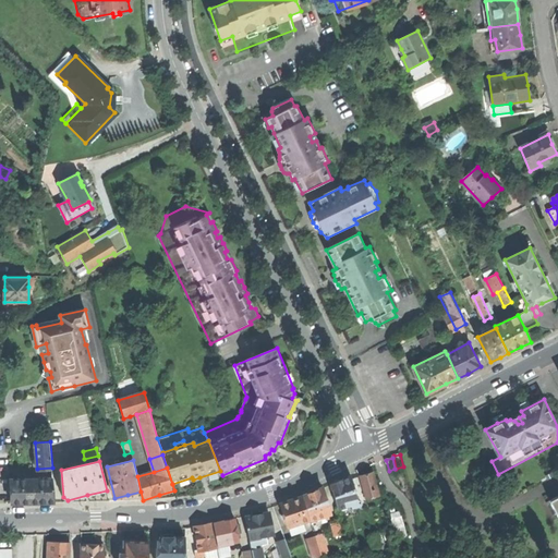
[(368,499),(381,495),(376,473),(362,476),(368,499)]
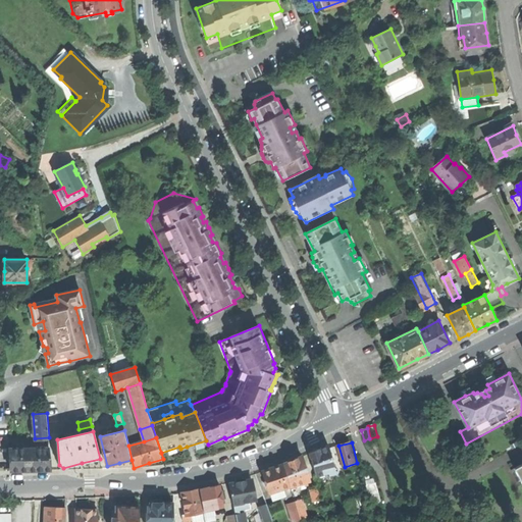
[(310,453),(317,476),(335,470),(328,446),(318,450),(310,453)]
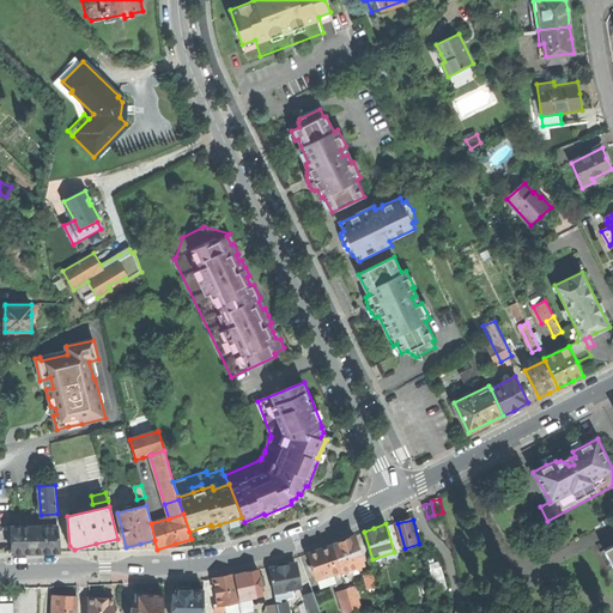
[(24,553),(34,553),(31,527),(12,527),(13,553),(24,553)]
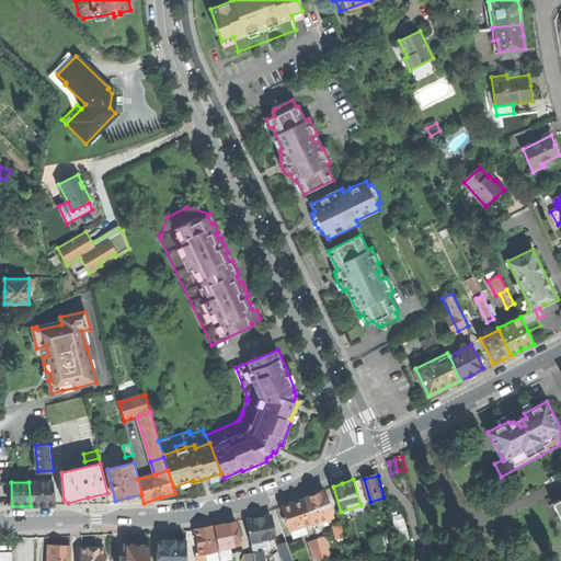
[(54,482),(29,482),(31,506),(56,505),(54,482)]
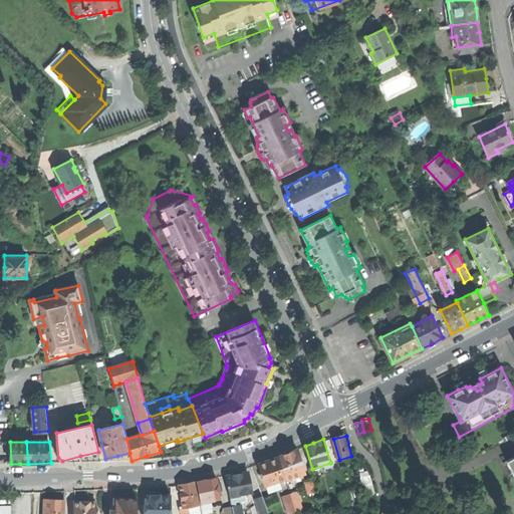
[(287,454),(278,457),(286,479),(298,475),(302,474),(304,473),(296,450),(287,454)]
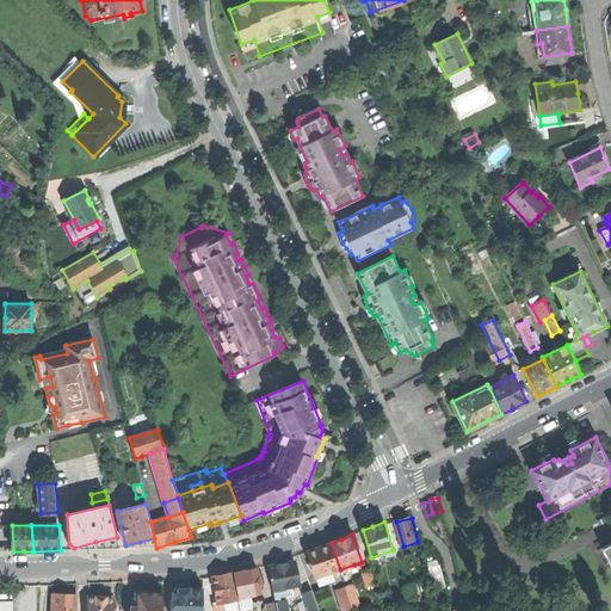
[(308,553),(316,578),(332,572),(340,569),(331,543),(319,548),(308,553)]
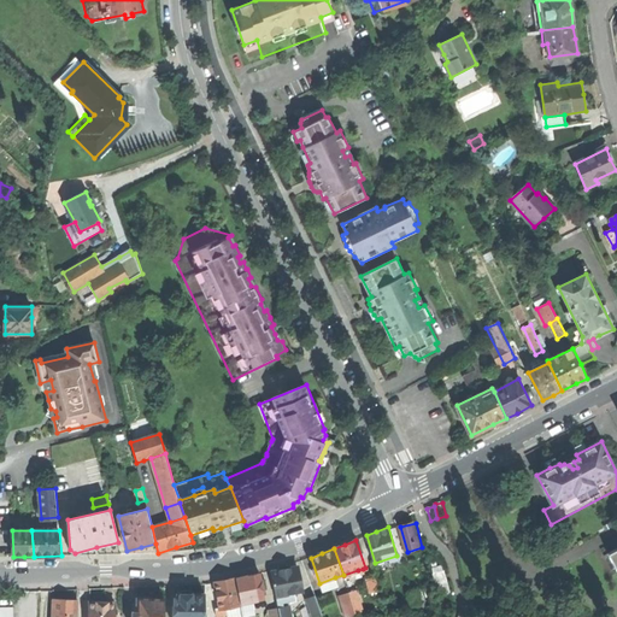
[(285,570),(271,573),(276,597),(294,593),(303,592),(298,566),(285,570)]
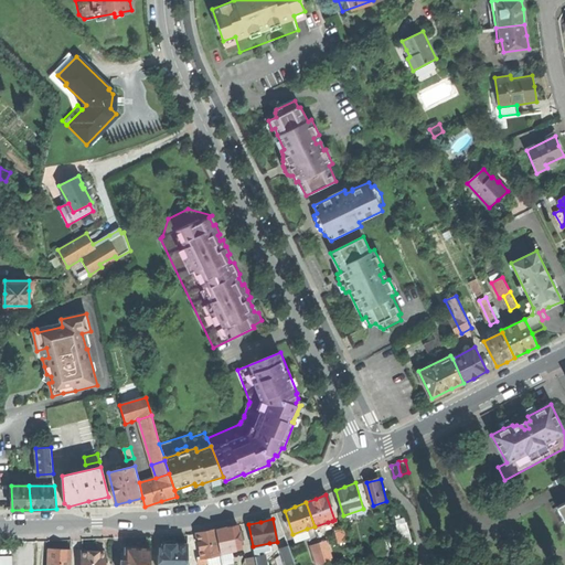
[(216,530),(220,552),(231,550),(242,548),(241,541),(238,532),(237,525),(226,528),(216,530)]
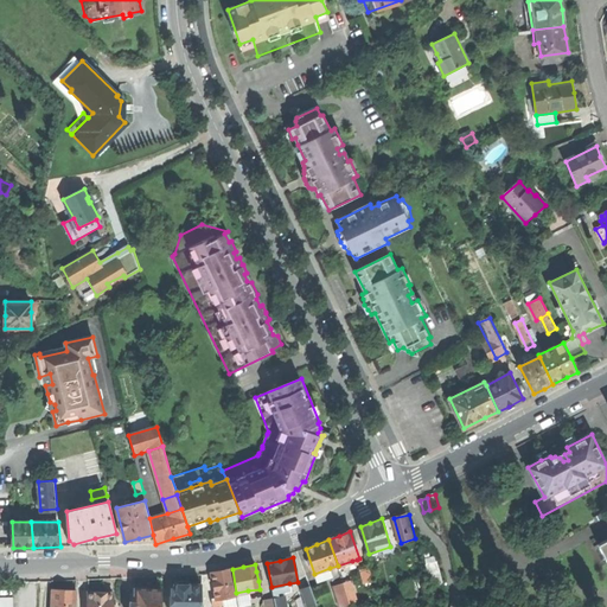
[(360,568),(364,583),(375,581),(370,566),(360,568)]
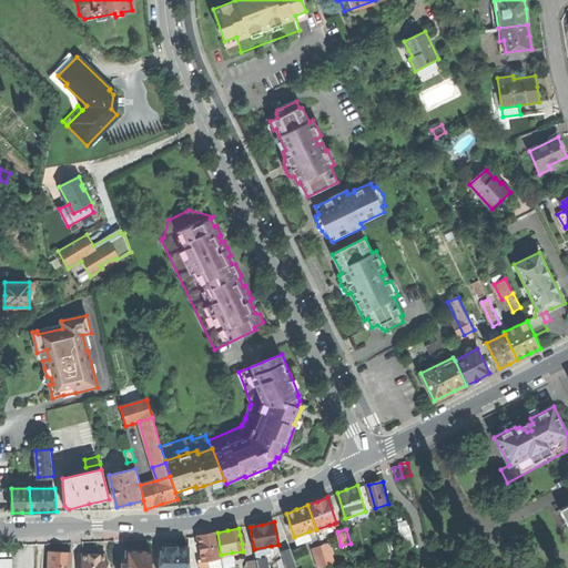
[(312,540),(308,531),(294,537),(297,545),(312,540)]
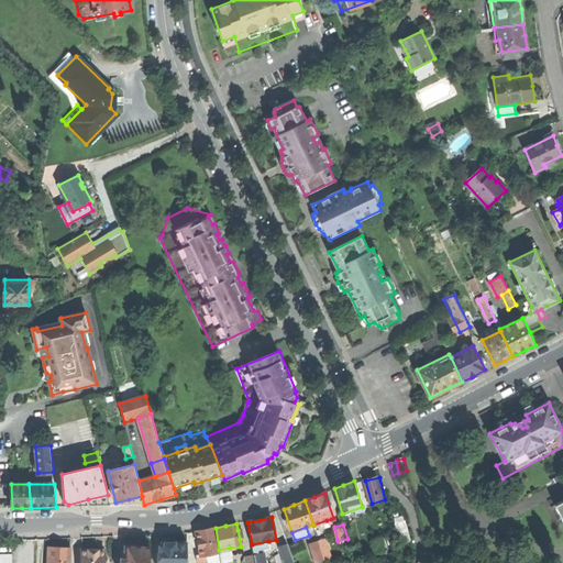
[(206,530),(197,531),(201,555),(207,554),(219,552),(213,528),(206,530)]
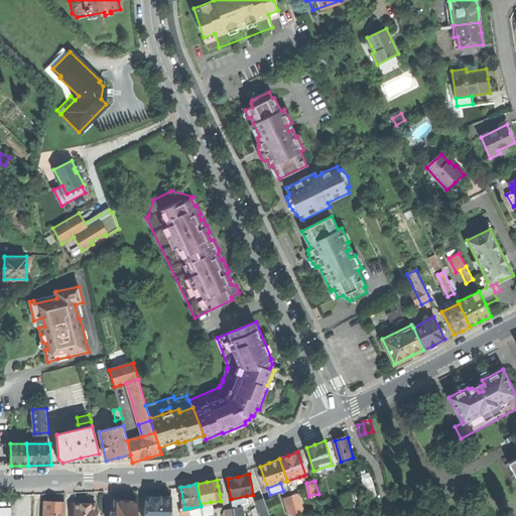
[(364,500),(377,496),(374,485),(361,488),(364,500)]
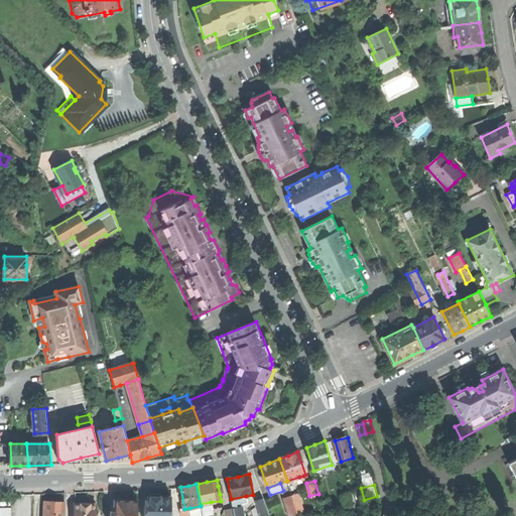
[(343,509),(357,505),(353,492),(340,495),(343,509)]
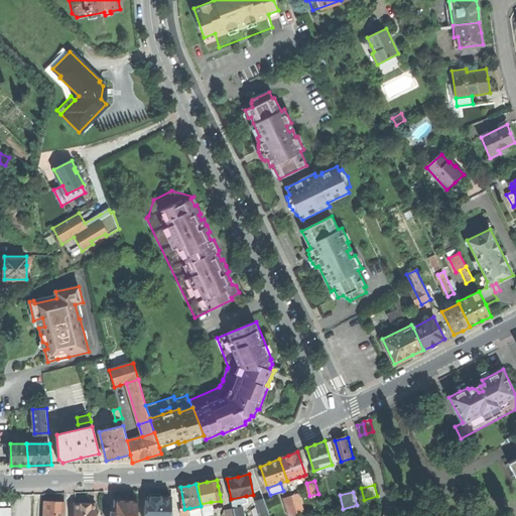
[(298,495),(291,497),(296,515),(303,513),(298,495)]
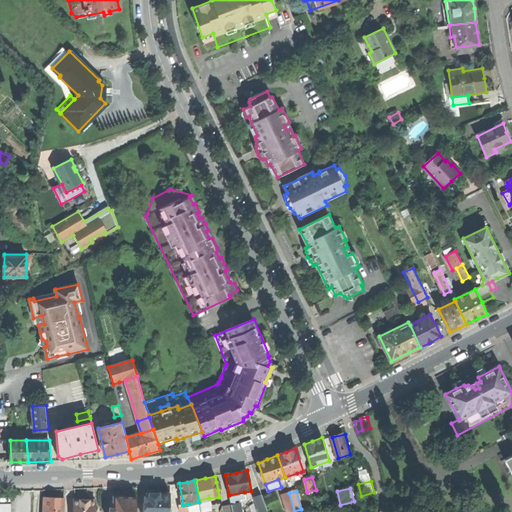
[(245,498),(244,492),(229,495),(230,501),(245,498)]
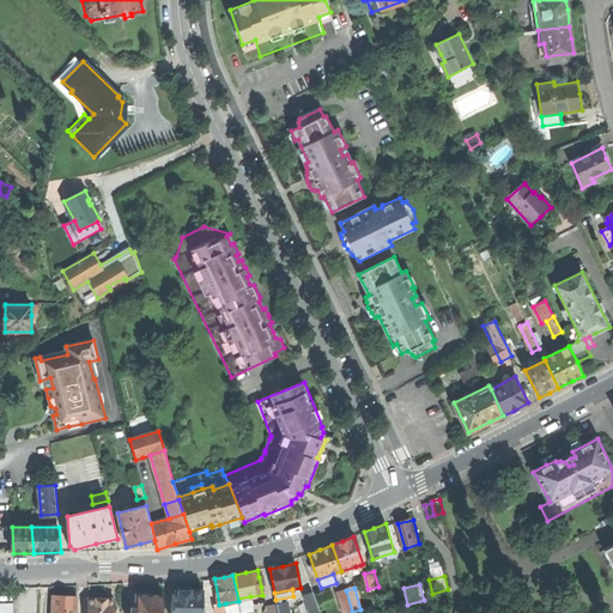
[(338,593),(343,612),(349,612),(352,612),(346,590),(338,593)]
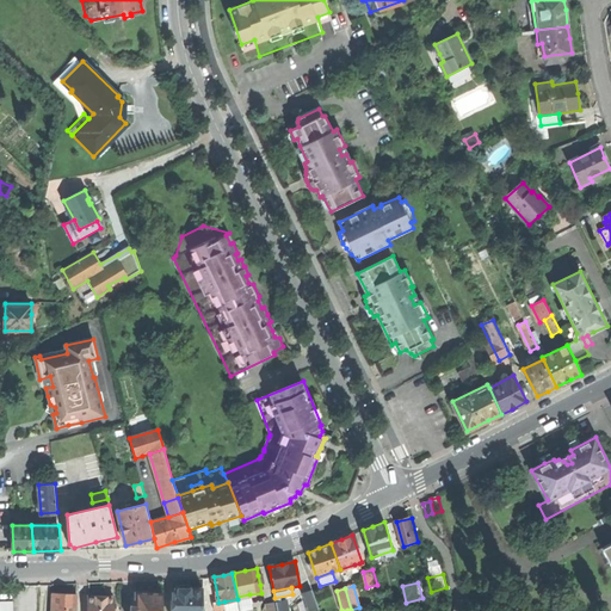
[(172,610),(203,610),(204,592),(197,592),(191,592),(179,591),(177,591),(177,603),(173,603),(172,610)]
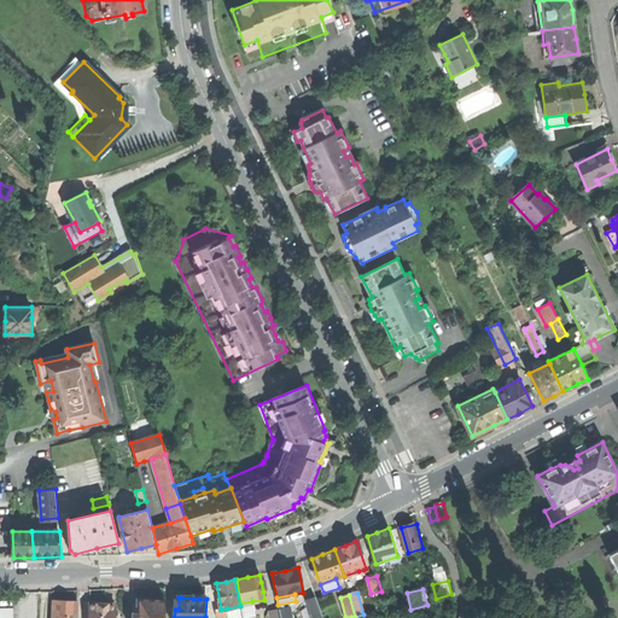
[(308,601),(314,617),(322,614),(316,598),(308,601)]
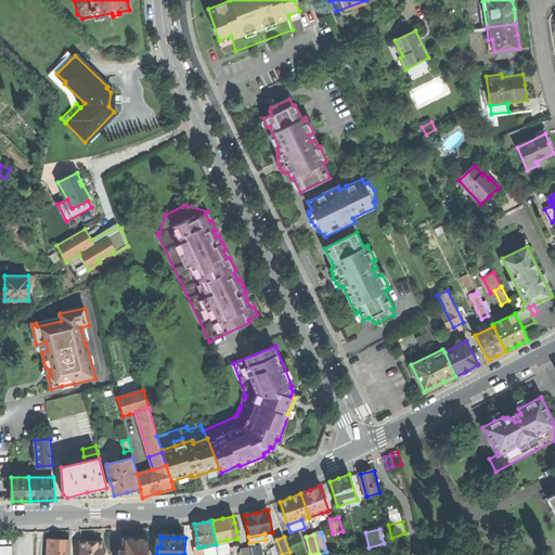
[(118,554),(146,554),(147,540),(134,539),(124,539),(124,551),(119,551),(118,554)]
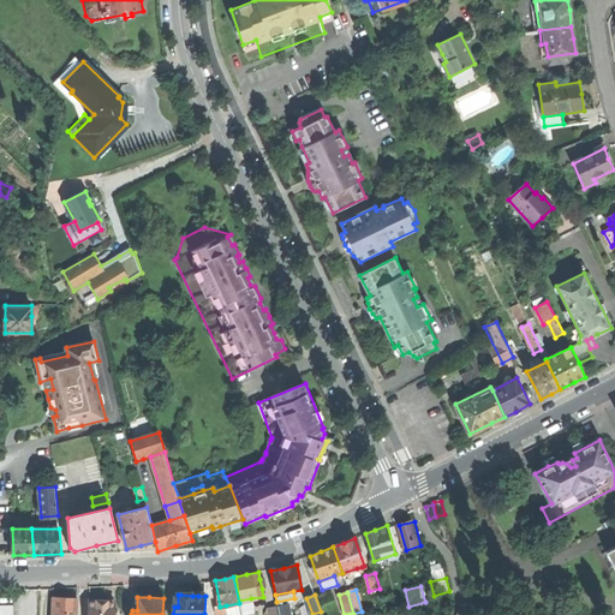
[(65,598),(53,598),(52,614),(76,614),(77,599),(65,598)]
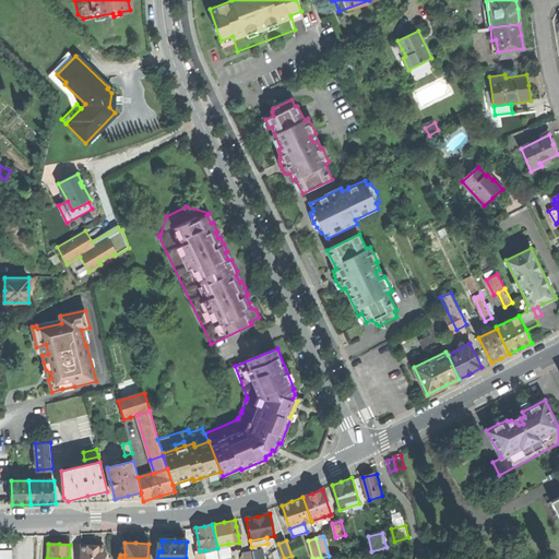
[(229,552),(228,544),(217,546),(218,548),(219,558),(229,556),(228,552),(229,552)]
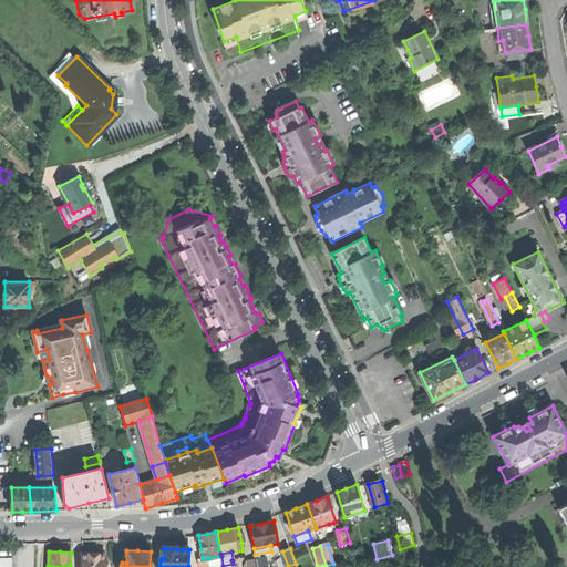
[(82,566),(105,566),(106,554),(94,554),(83,553),(82,566)]
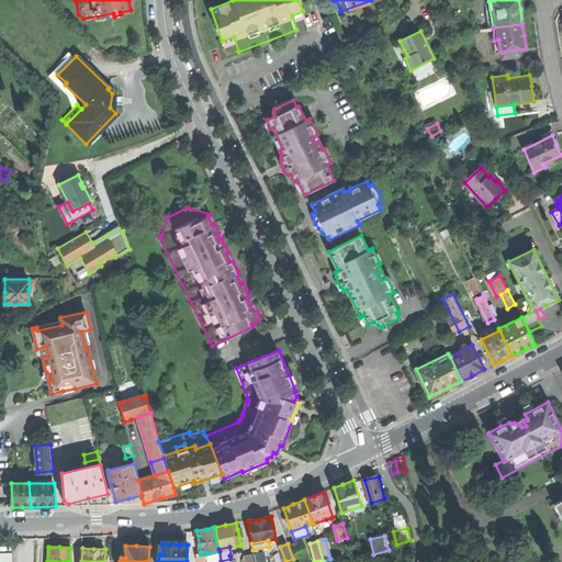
[(220,551),(218,551),(206,553),(208,560),(208,561),(221,561),(220,551)]
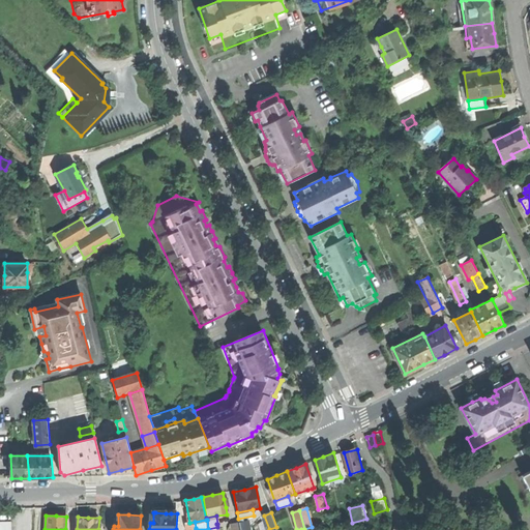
[(247,529),(246,521),(239,523),(240,529),(247,529)]
